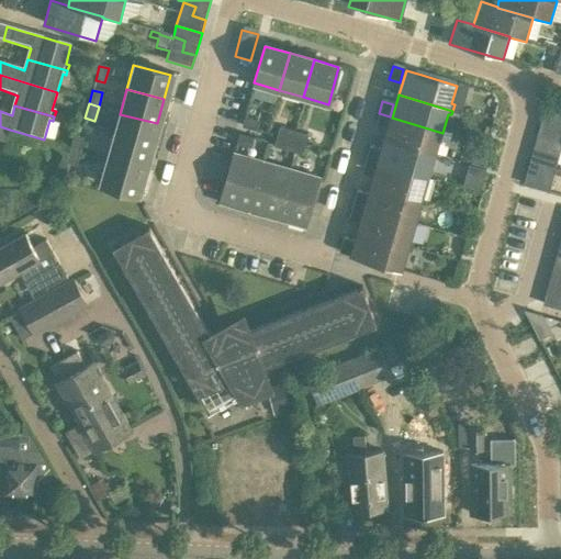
[(385,129),(390,116),(379,113),(376,125),(385,129)]
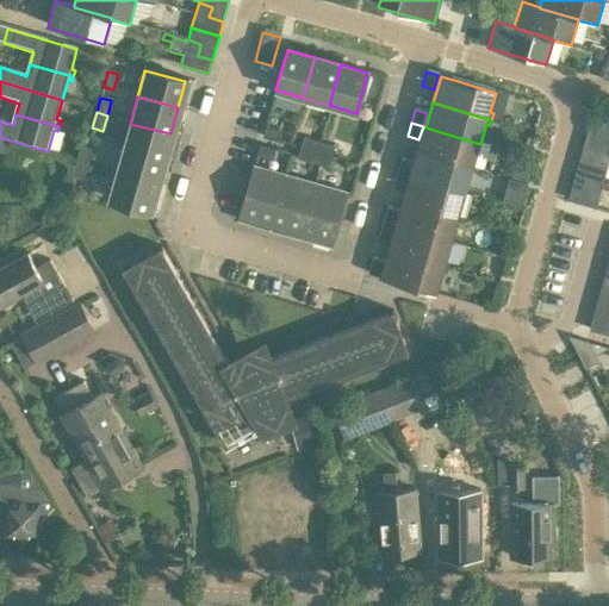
[(123,150),(163,161),(171,133),(130,124),(123,150)]
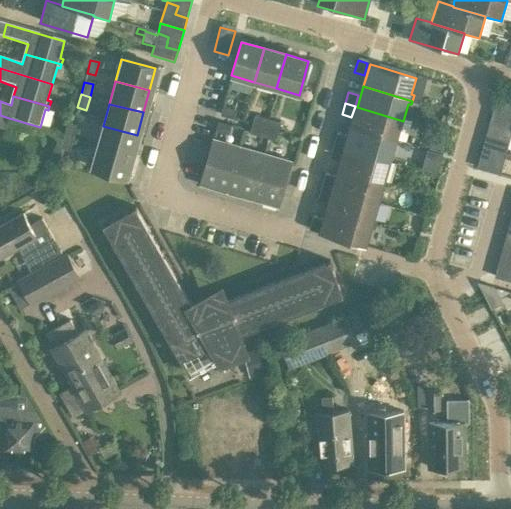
[(503,119),(510,120),(510,109),(495,105),(489,127),(500,130),(503,119)]
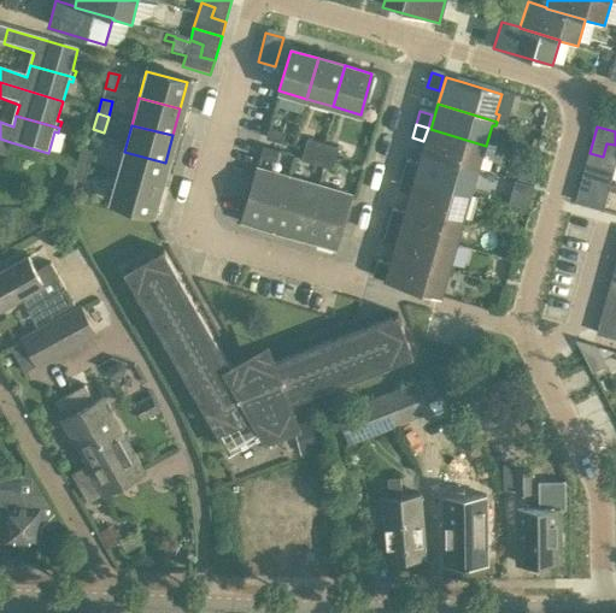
[(423,155),(435,159),(482,172),(484,165),(481,164),(486,146),(430,129),(423,155)]
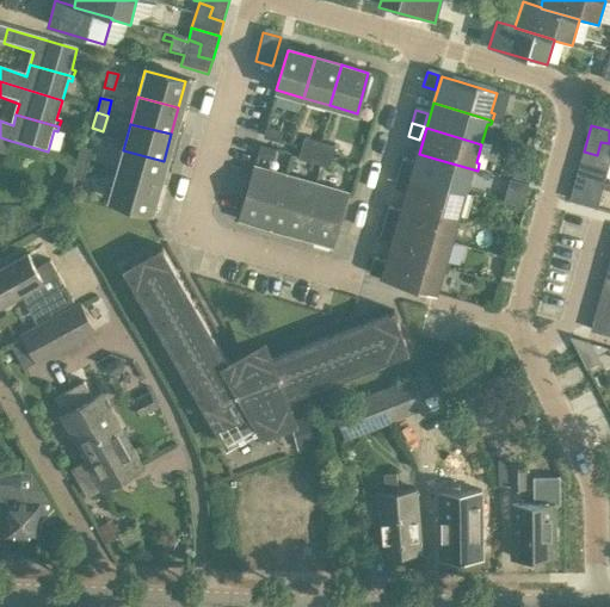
[(281,132),(265,129),(263,140),(277,143),(281,132)]
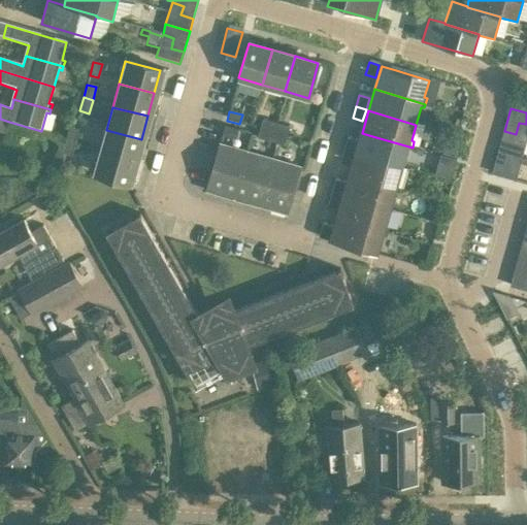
[(0,133),(5,135),(9,122),(0,119),(0,133)]
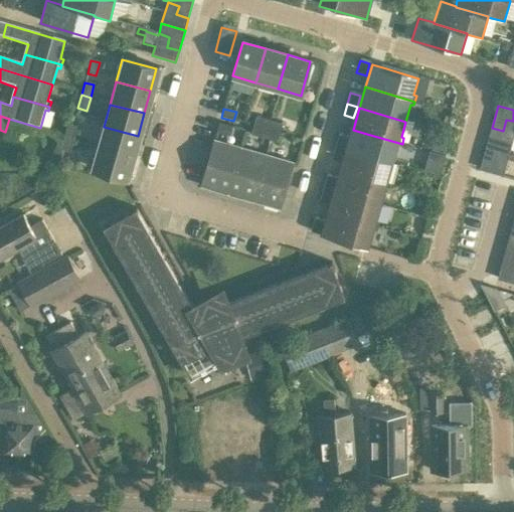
[(269,121),(255,117),(252,127),(266,130),(269,121)]
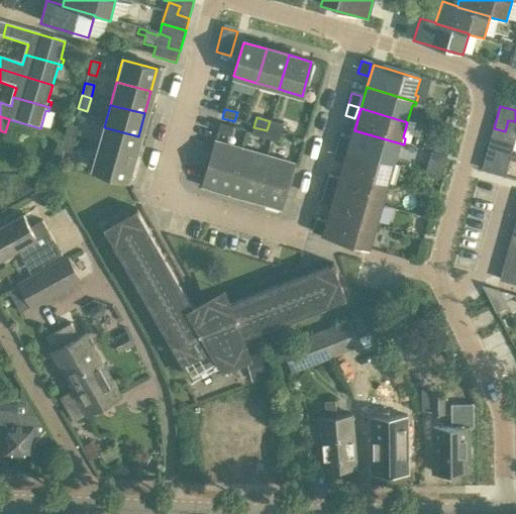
[(505,131),(494,128),(491,138),(513,145),(515,135),(515,121),(508,120),(505,131)]
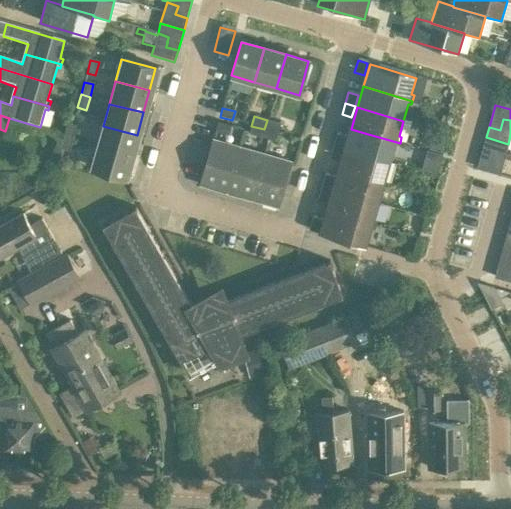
[(280,124),(267,120),(264,129),(277,133),(280,124)]
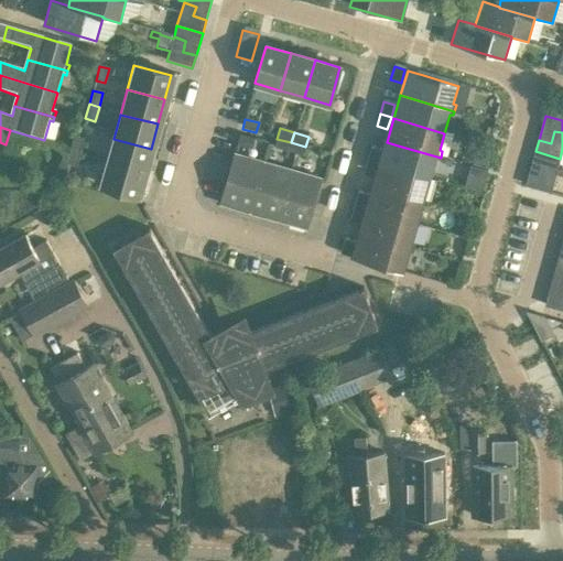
[(240,136),(237,146),(251,150),(255,140),(240,136)]
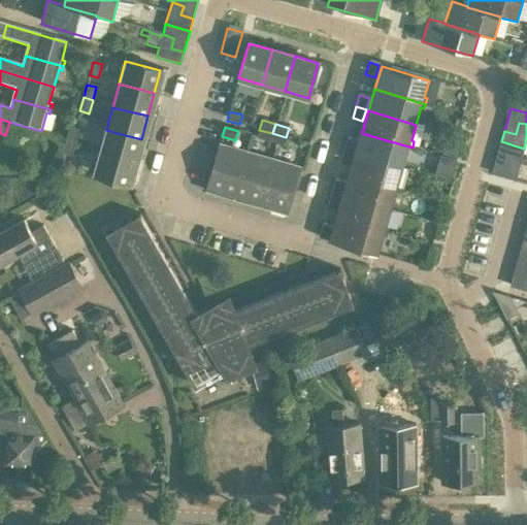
[(74,143),(78,130),(68,128),(65,141),(74,143)]
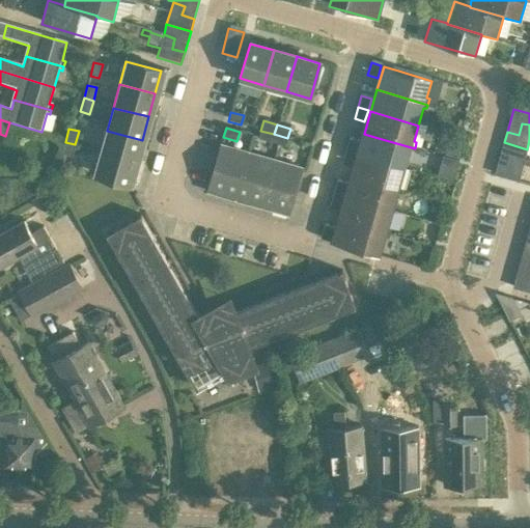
[(102,154),(136,163),(142,140),(107,131),(102,154)]
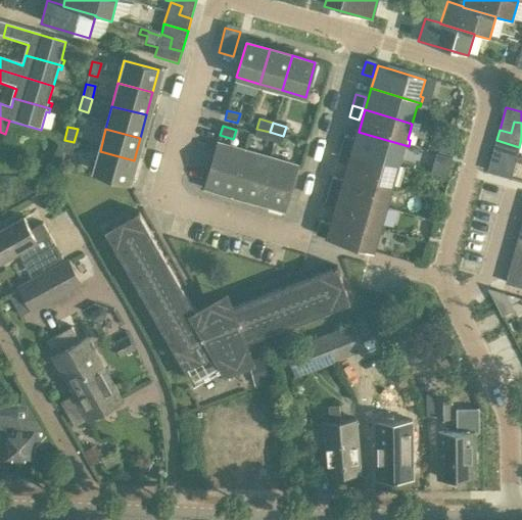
[(254,138),(268,141),(270,132),(256,129),(254,138)]
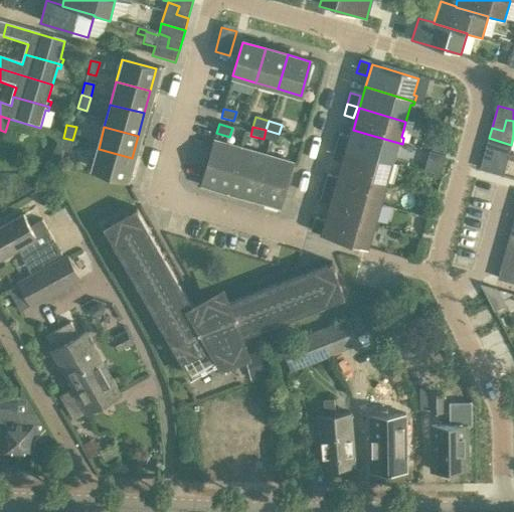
[(266,130),(264,139),(277,143),(279,134),(266,130)]
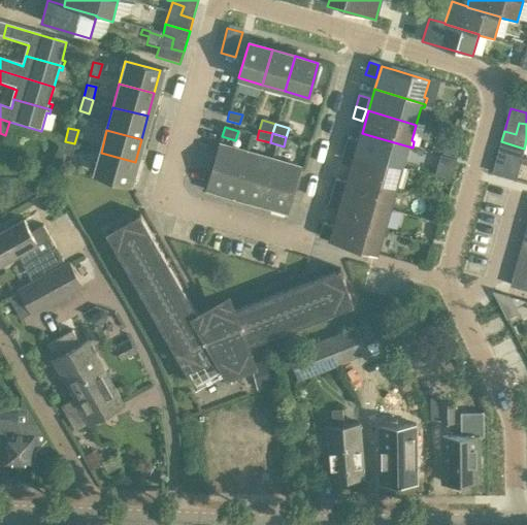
[(355,155),(403,168),(408,151),(412,152),(413,148),(372,136),(362,133),(355,155)]
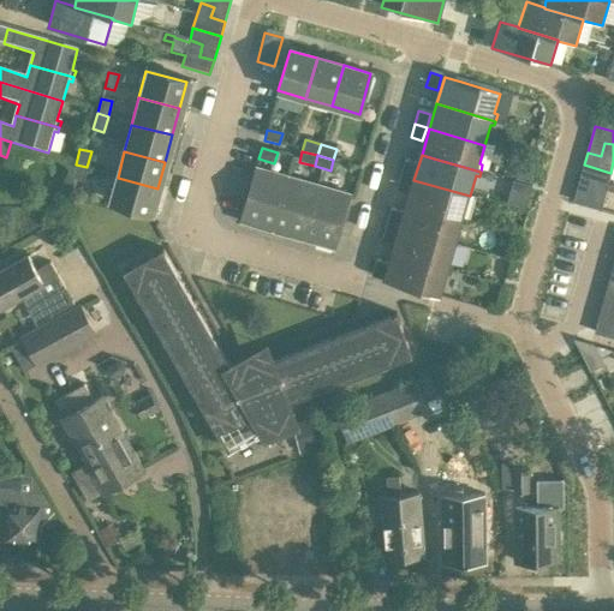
[(518,209),(530,160),(513,155),(500,204),(518,209)]
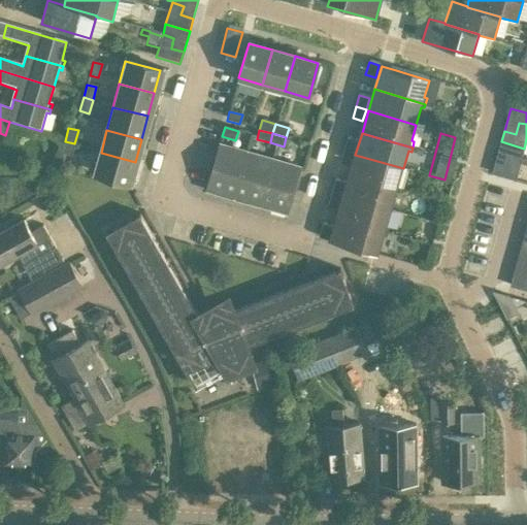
[(357,141),(347,138),(343,150),(353,153),(357,141)]
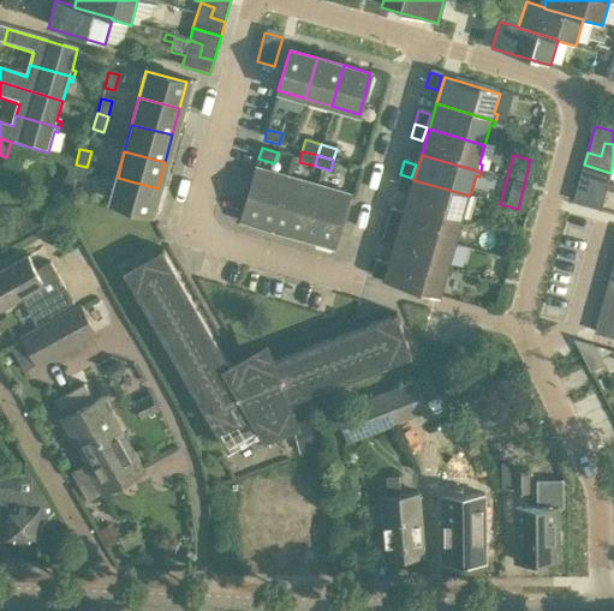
[(87,167),(76,165),(72,180),(83,183),(87,167)]
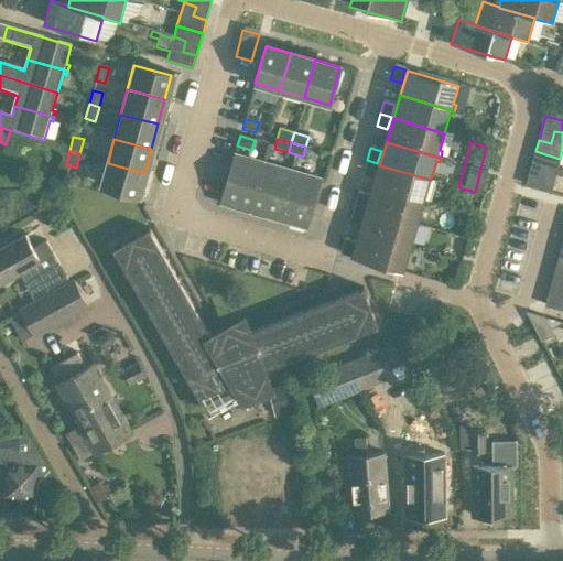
[(544,166),(556,170),(560,159),(536,151),(529,174),(541,179),(544,166)]
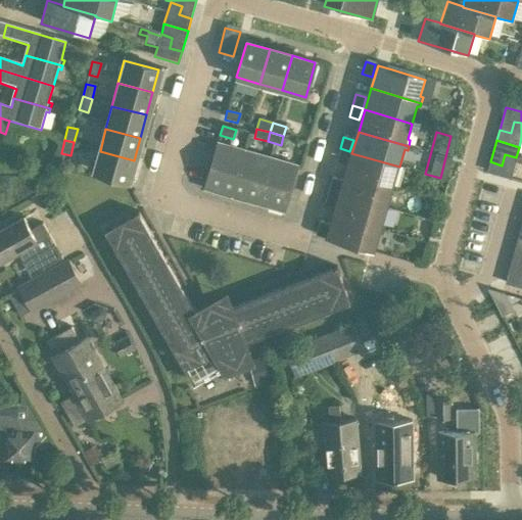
[(231,196),(243,152),(217,145),(204,188),(231,196)]
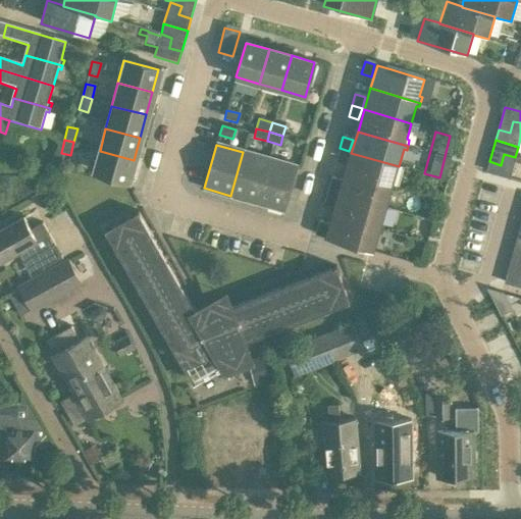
[(346,162),(349,151),(340,148),(336,159),(346,162)]
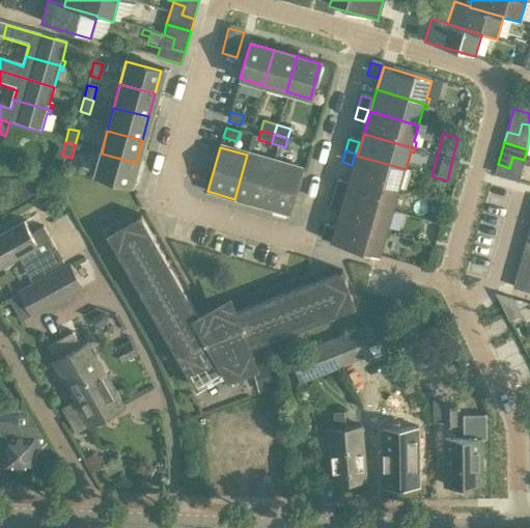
[(95,177),(130,187),(136,163),(102,154),(95,177)]
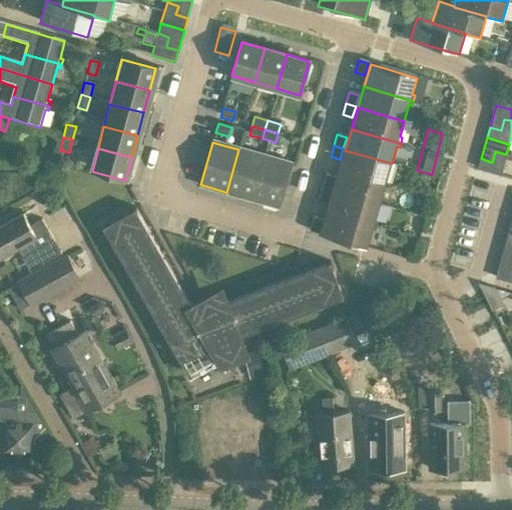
[(252,199),(265,156),(238,149),(226,192),(252,199)]
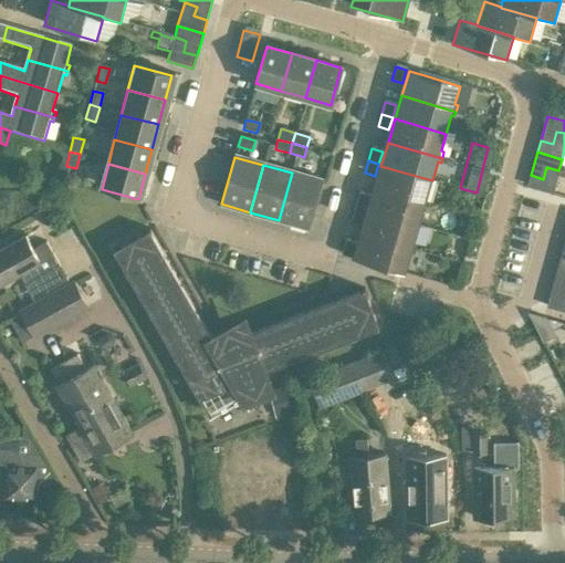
[(374,189),(386,193),(429,205),(430,199),(427,198),(432,180),(380,166),(374,189)]
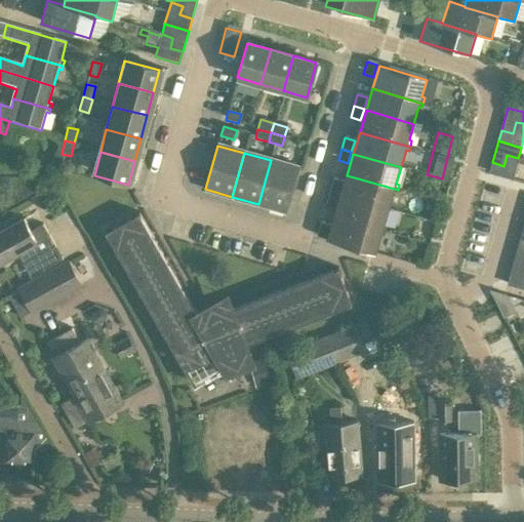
[(504,166),(492,162),(489,173),(512,181),(517,165),(518,159),(518,158),(507,155),(504,166)]
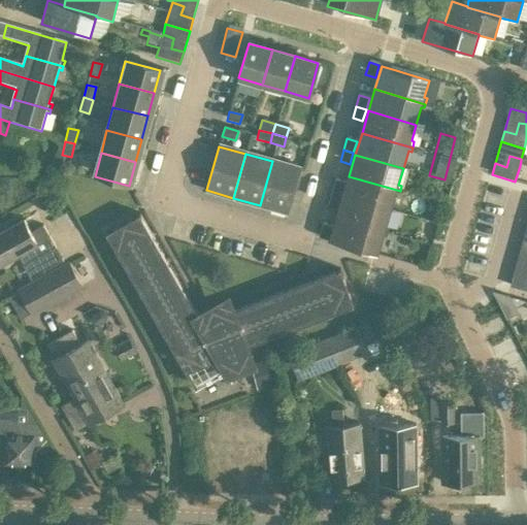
[(260,205),(287,214),(299,169),(272,161),(260,205)]
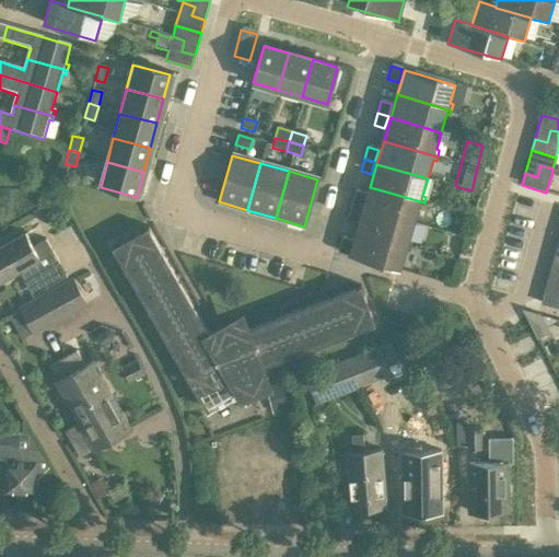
[(363,209),(414,223),(419,207),(422,207),(424,202),(382,190),(370,187),(363,209)]
